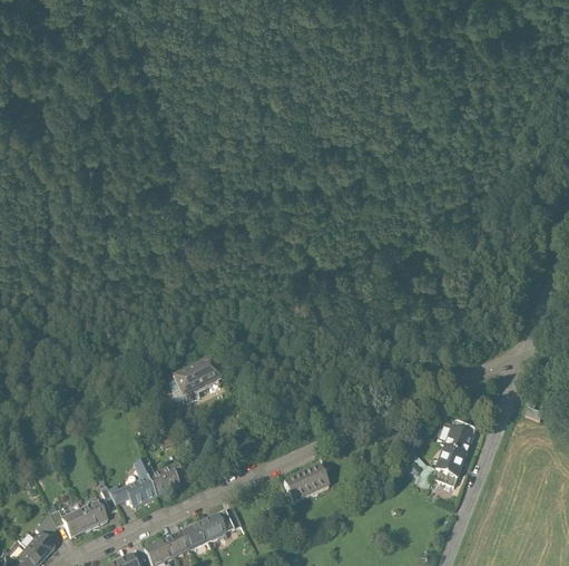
[(213,352),(172,372),(175,378),(179,387),(183,393),(185,392),(187,399),(198,393),(196,390),(211,383),(213,387),(219,383),(217,378),(224,374),(213,352)]
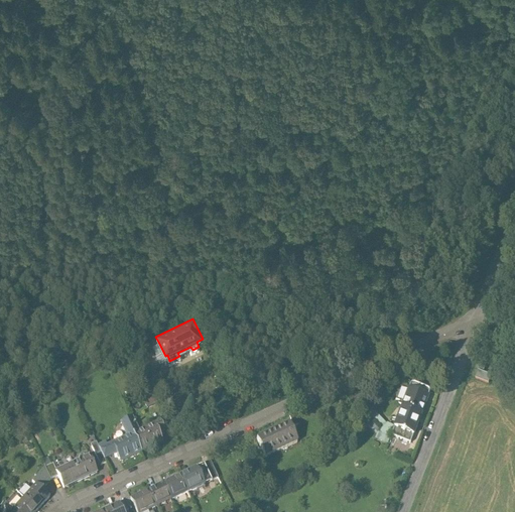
[(162,350),(158,342),(153,344),(157,352),(162,350)]
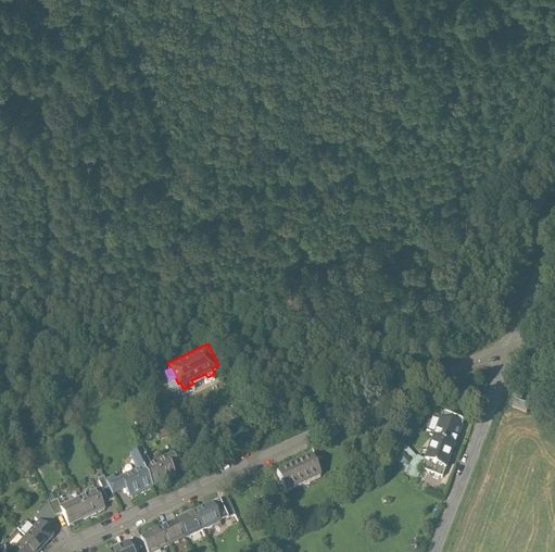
[(514,396),(511,403),(525,409),(528,401),(514,396)]
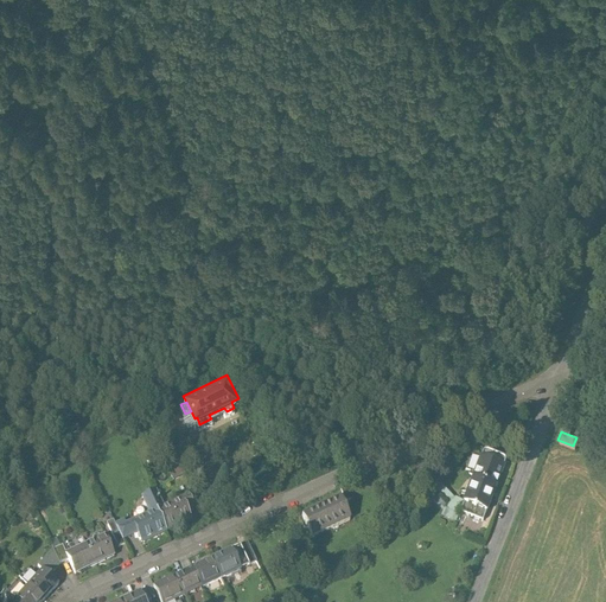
[(477,466),(474,472),(496,480),(506,455),(506,454),(505,453),(504,452),(486,444),(485,444),(484,446),(480,454),(477,466)]
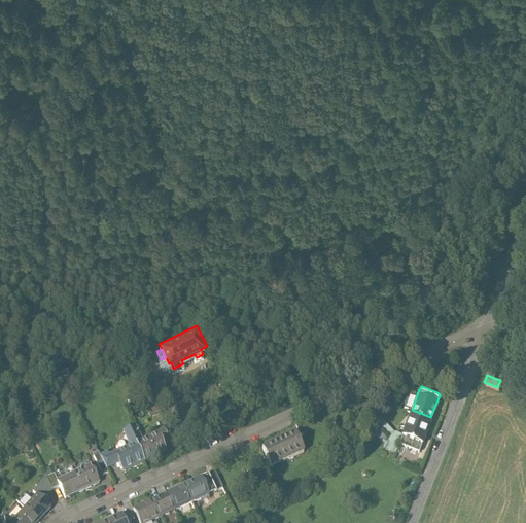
[(408,403),(414,405),(417,394),(412,392),(408,403)]
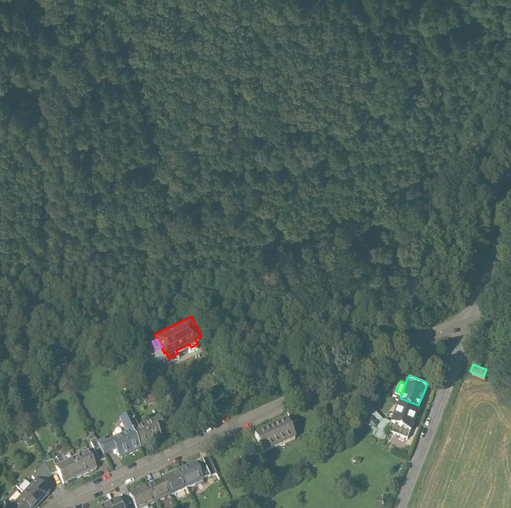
[(400,398),(391,419),(410,426),(418,405),(400,398)]
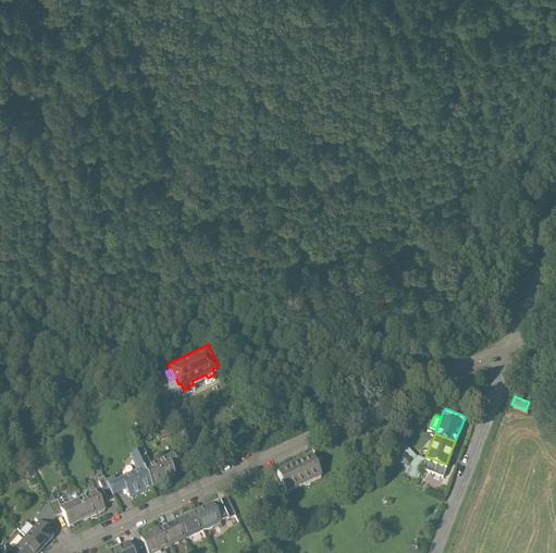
[(312,445),(317,456),(322,454),(318,442),(312,445)]
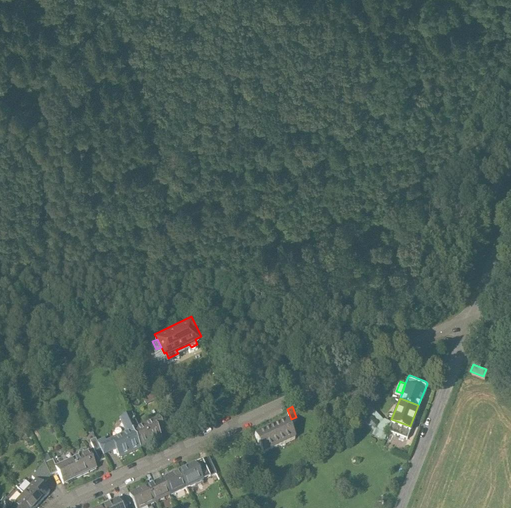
[(133,410),(120,416),(126,428),(133,425),(138,422),(133,410)]
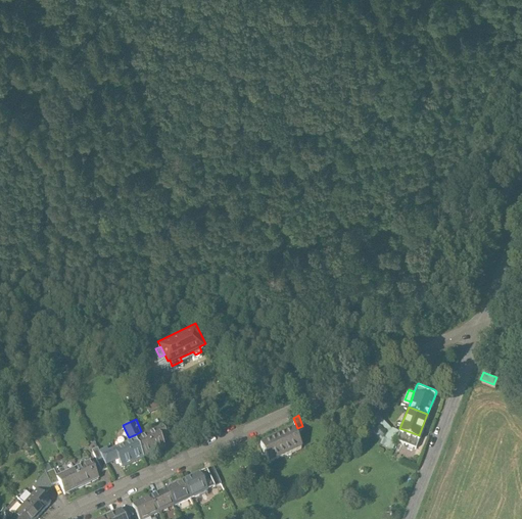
[(162,421),(145,429),(153,447),(164,442),(161,434),(168,431),(162,421)]
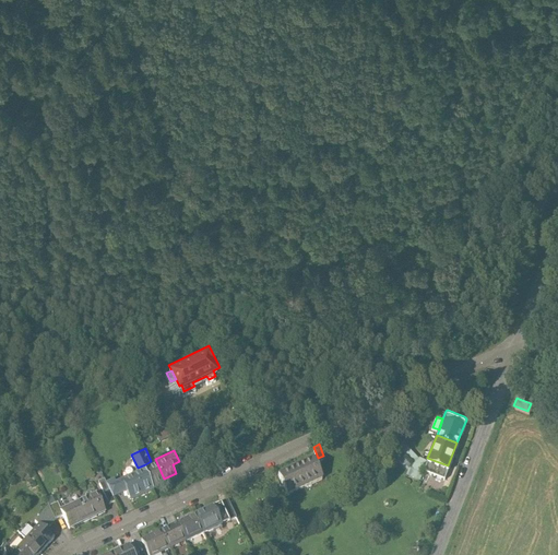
[(279,470),(287,489),(322,474),(313,455),(279,470)]
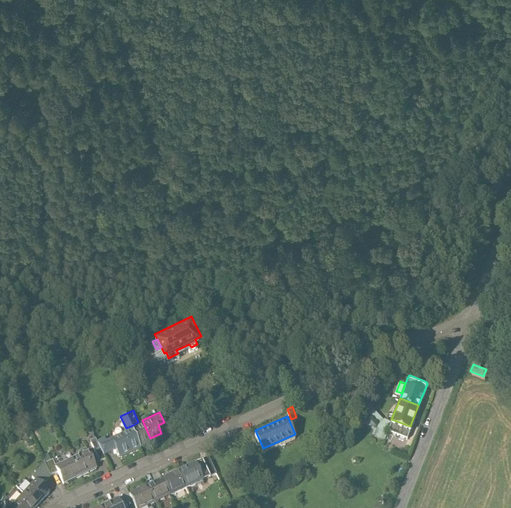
[(388,426),(406,434),(410,426),(391,419),(388,426)]
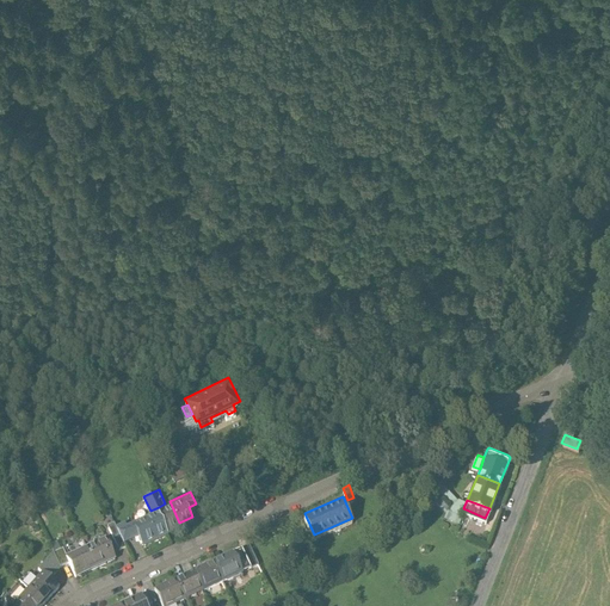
[(179,523),(170,501),(165,504),(159,507),(168,527),(179,523)]
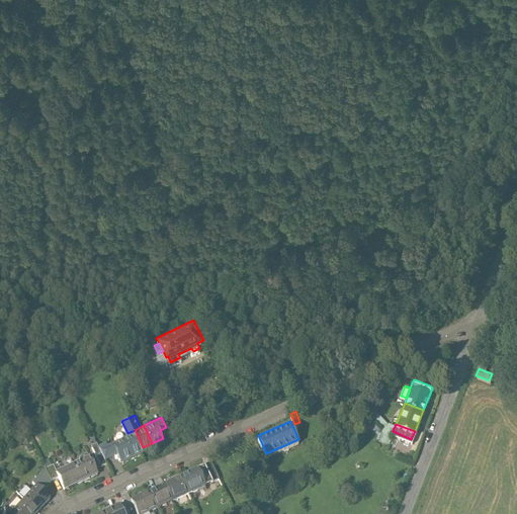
[(127,433),(121,436),(131,453),(143,447),(135,430),(127,433)]
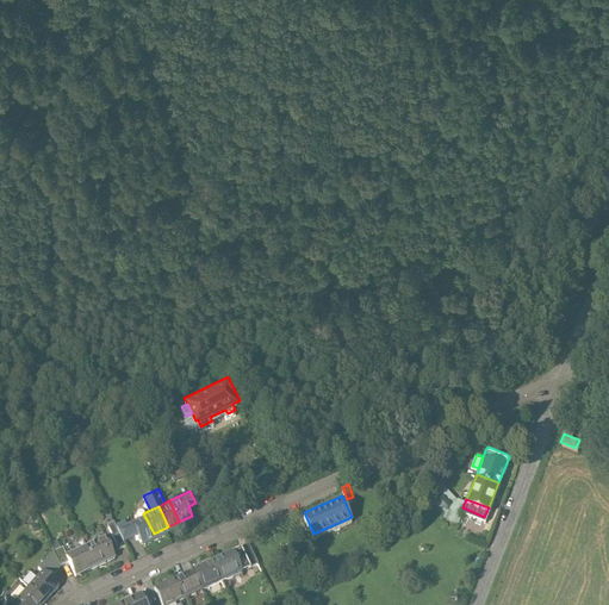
[(154,534),(143,513),(126,521),(124,517),(116,521),(123,536),(137,529),(142,540),(154,534)]
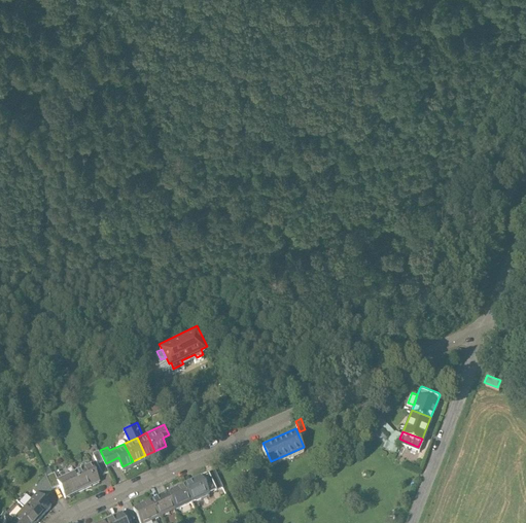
[(106,463),(100,450),(98,448),(93,450),(102,471),(108,468),(106,463)]
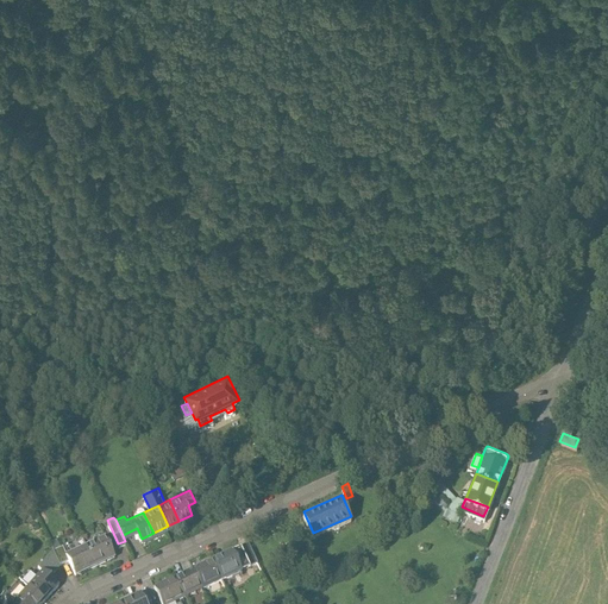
[(105,532),(86,541),(96,561),(116,553),(105,532)]
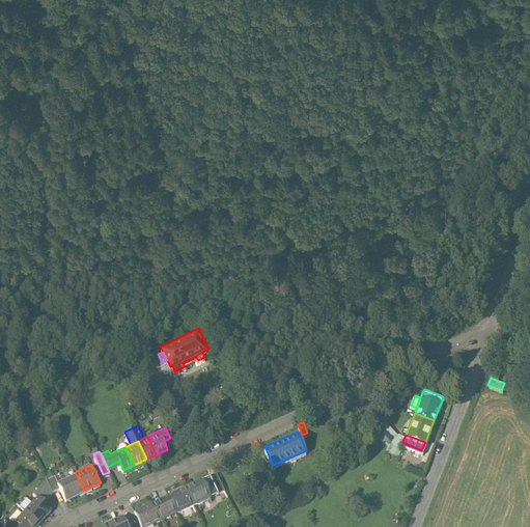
[(224,486),(217,469),(211,472),(219,489),(224,486)]
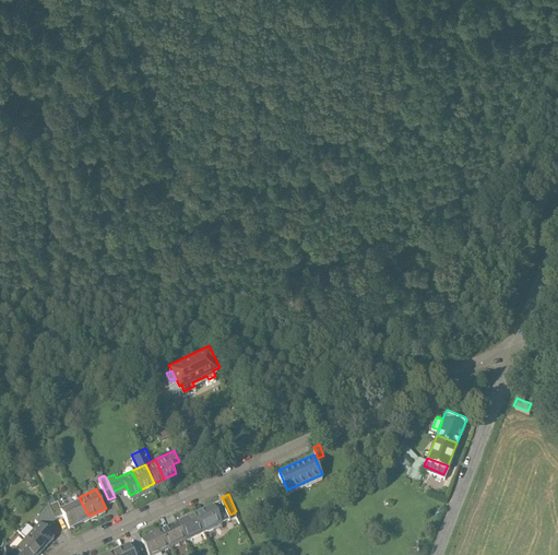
[(40,521),(46,527),(56,516),(63,512),(60,506),(63,504),(60,497),(48,503),(35,517),(40,521)]
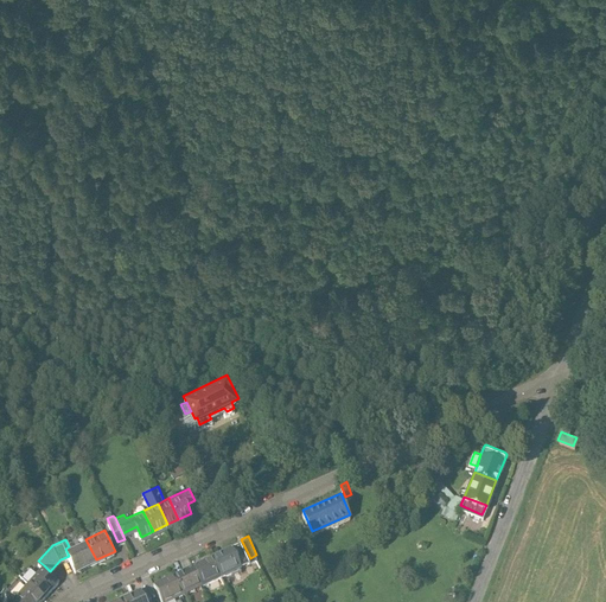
[(69,556),(75,569),(96,559),(85,539),(69,546),(65,549),(69,556)]
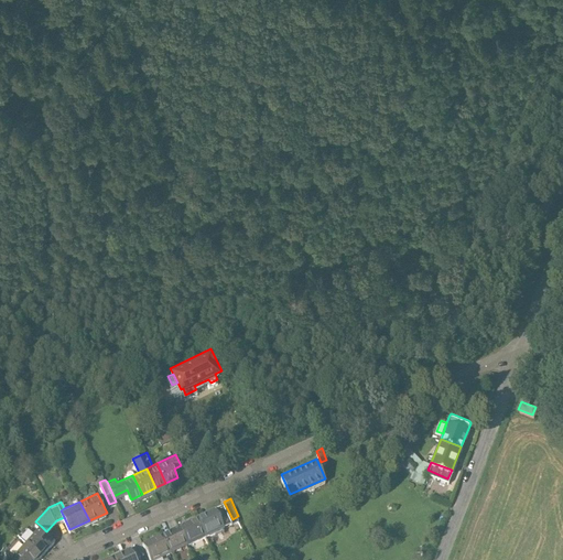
[(224,502),(198,514),(206,531),(225,523),(233,519),(224,502)]
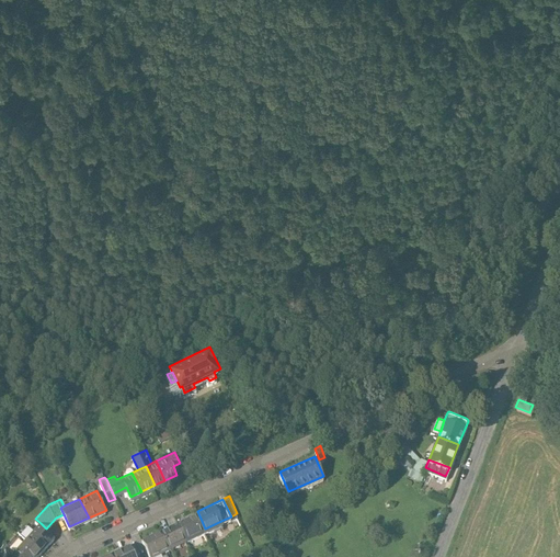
[(197,511),(179,519),(187,536),(205,529),(197,511)]
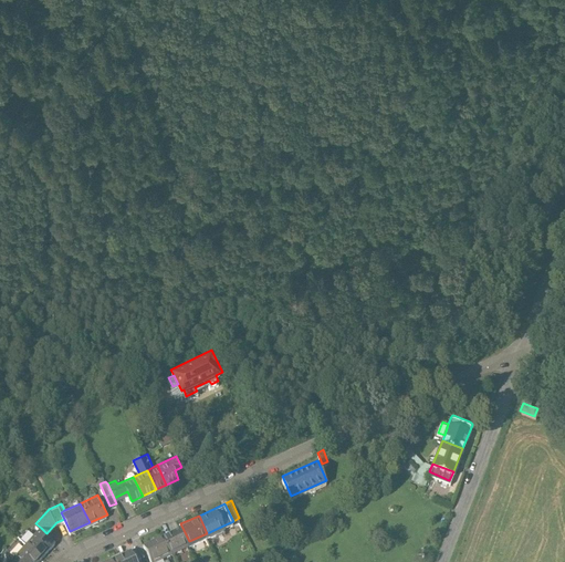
[(180,523),(163,532),(170,550),(189,541),(180,523)]
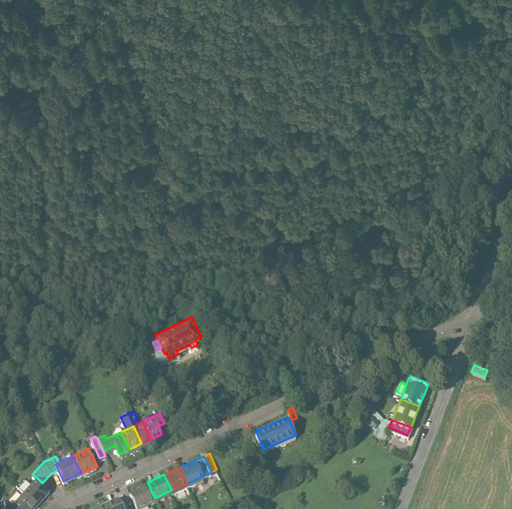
[(23,477),(16,485),(24,492),(31,484),(23,477)]
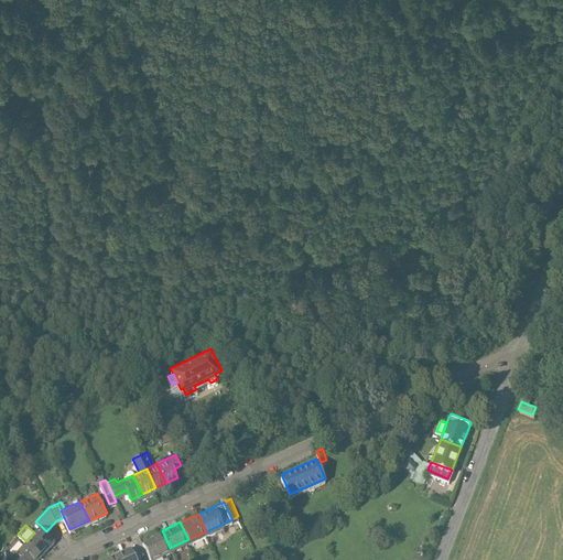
[(34,532),(26,541),(42,556),(56,540),(46,531),(41,526),(34,532)]
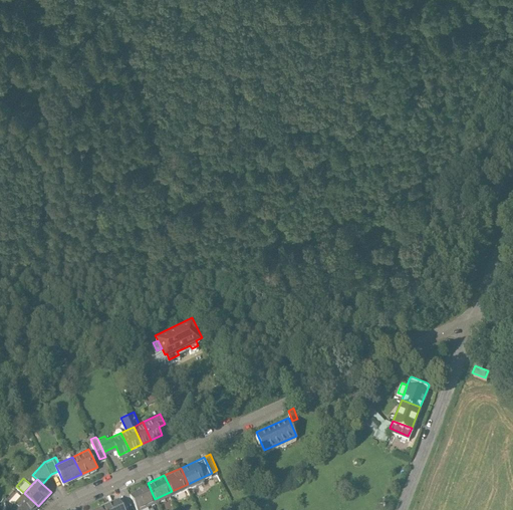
[(148,483),(130,491),(138,507),(155,499),(148,483)]
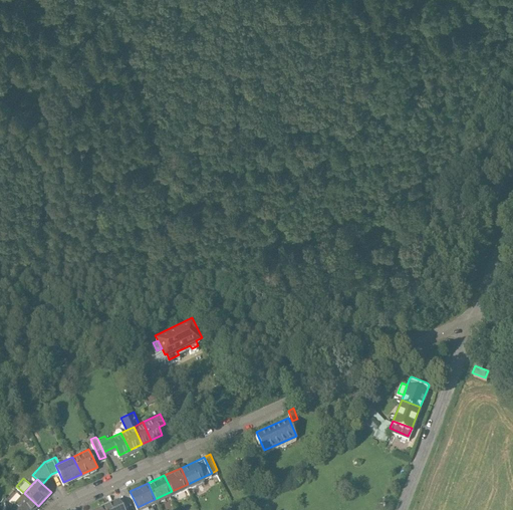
[(4,500),(12,507),(24,493),(16,486),(4,500)]
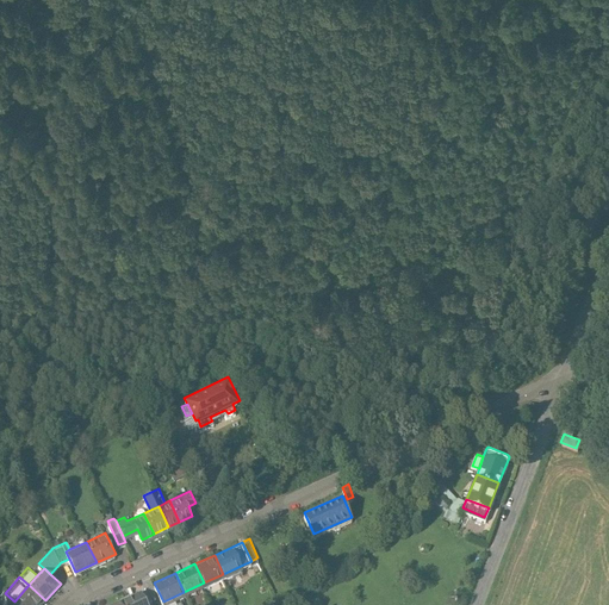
[(29,585),(14,602),(18,604),(41,604),(45,600),(29,585)]
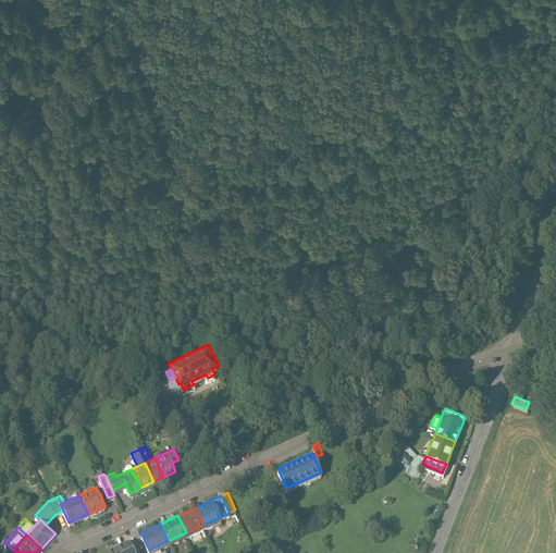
[(134,537),(130,539),(134,550),(139,548),(134,537)]
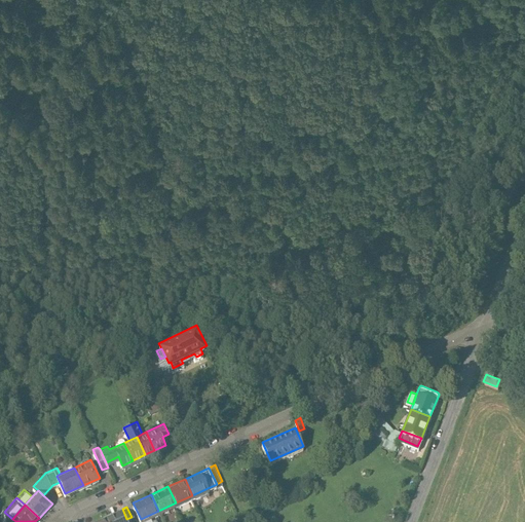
[(122,509),(104,517),(106,521),(127,521),(126,519),(122,509)]
